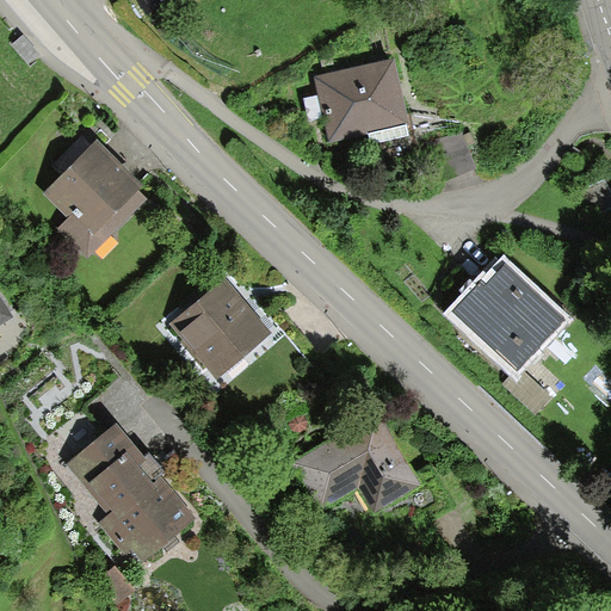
[(38,54),(20,35),(10,44),(28,63),(38,54)]
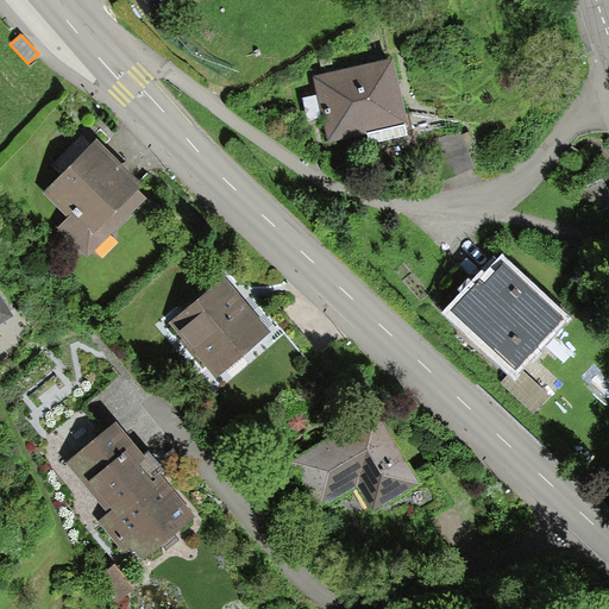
[(391,57),(314,76),(330,139),(407,121),(391,57)]
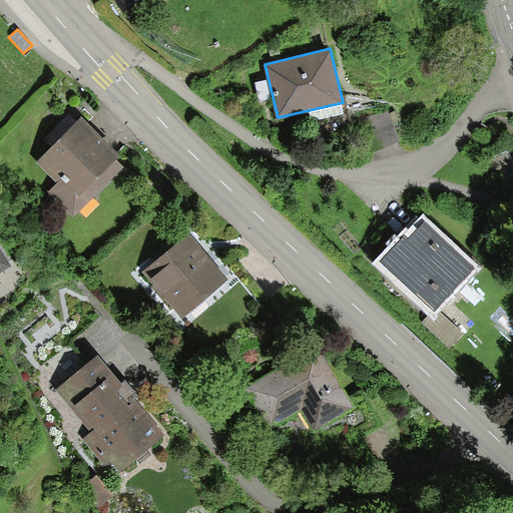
[(77,118),(38,160),(58,179),(46,192),(73,216),(121,164),(113,157),(116,154),(77,118)]
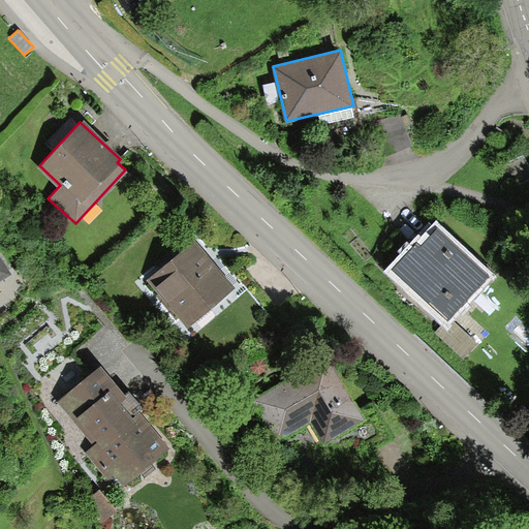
[(415,245),(393,270),(448,321),(490,276),(438,228),(419,248),(415,245)]
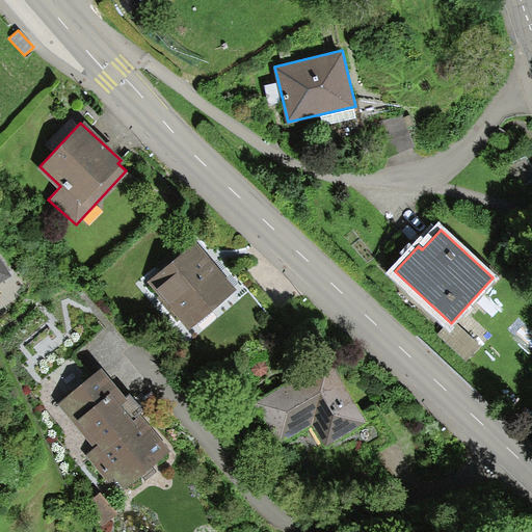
[(144,282),(185,329),(234,289),(192,240),(144,282)]
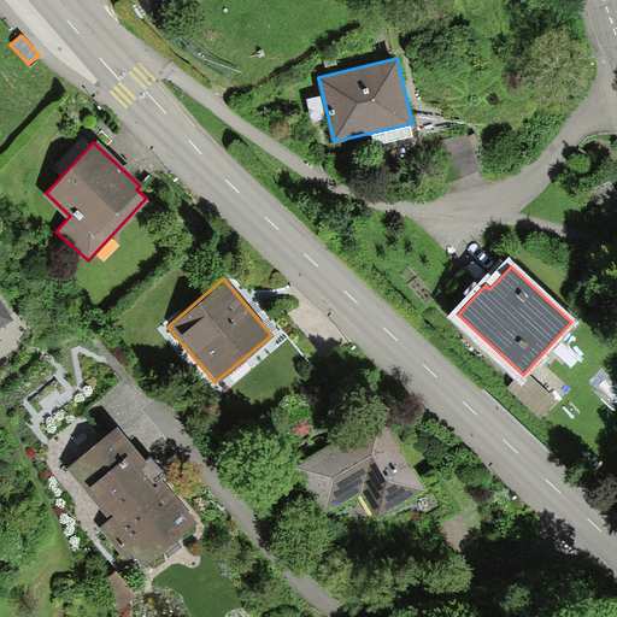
[(0,323),(11,316),(0,298),(0,323)]
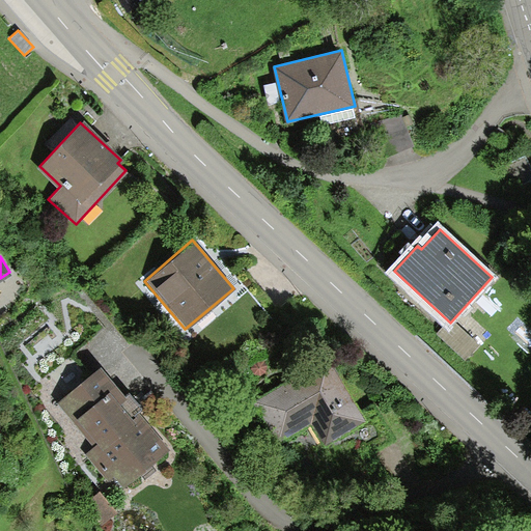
[(364,420),(353,396),(330,359),(255,403),(278,443),(309,424),(322,446),(364,420)]
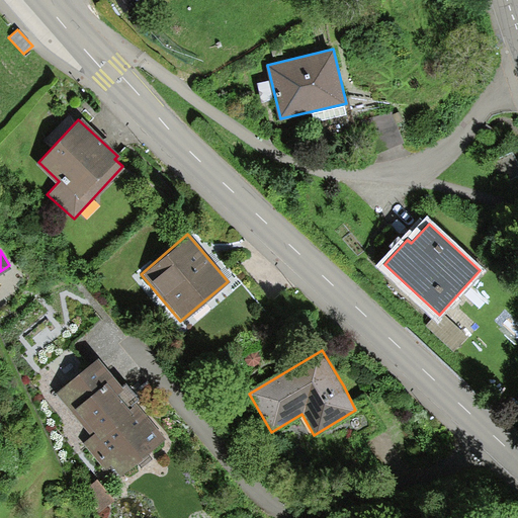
[(95,359),(54,396),(89,436),(81,443),(114,482),(165,438),(95,359)]
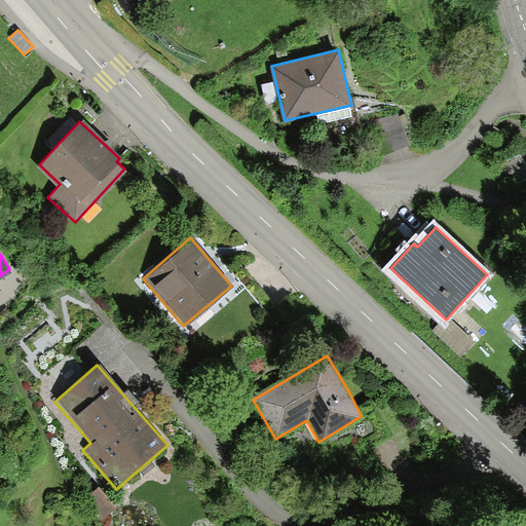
All buildings are outlined.
